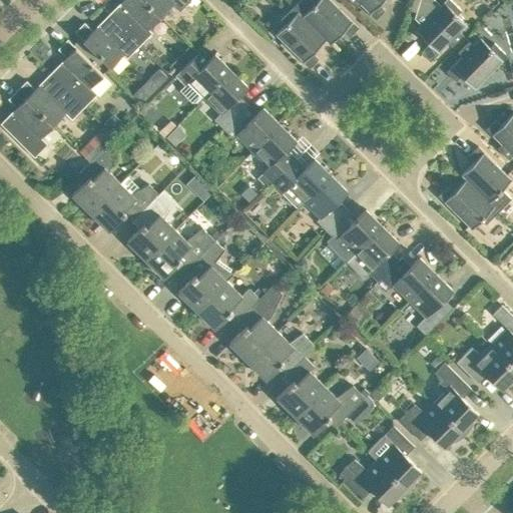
[(121,0),(107,15),(138,46),(151,33),(148,29),(160,17),(142,0),(121,0)]
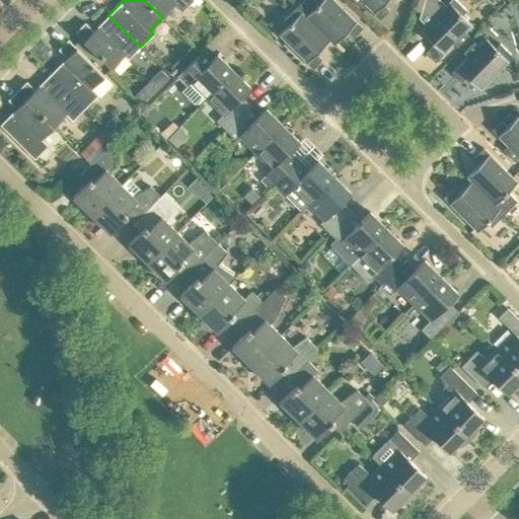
[(144,0),(162,17),(174,5),(180,11),(192,0),(144,0)]
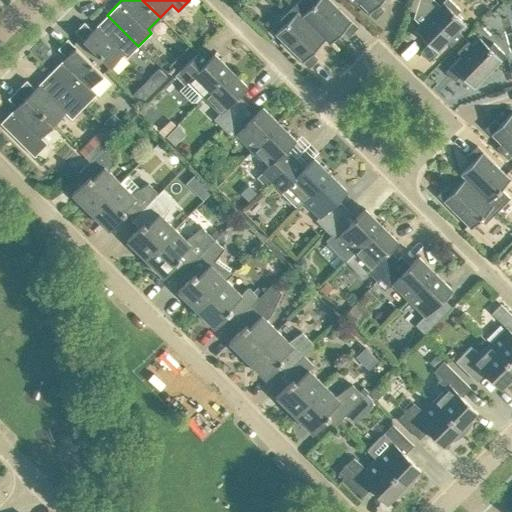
[(292,7),(324,40),(328,45),(342,31),(347,37),(357,27),(329,0),(299,0),(292,7)]
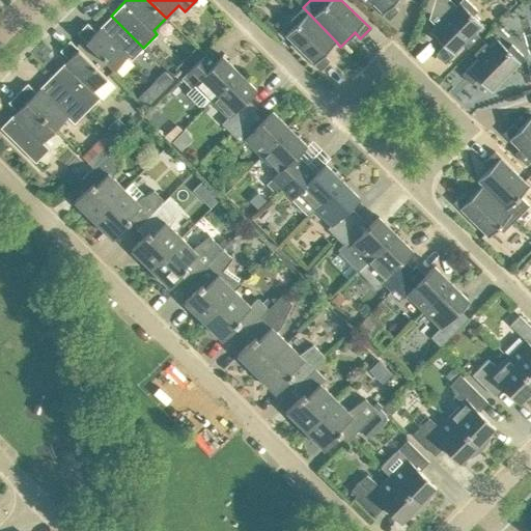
[(371,4),(388,20),(397,10),(391,4),(395,0),(359,0),(368,8),(371,4)]
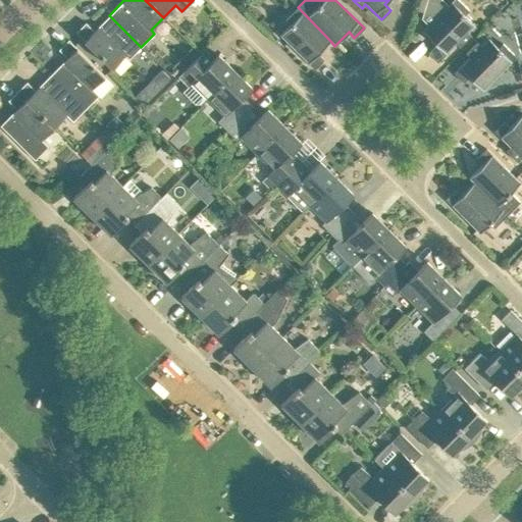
[(464,15),(468,11),(457,0),(452,0),(447,5),(441,0),(425,0),(420,18),(427,25),(422,31),(435,45),(427,53),(436,62),(455,44),(459,48),(470,37),(467,33),(474,25),(464,15)]
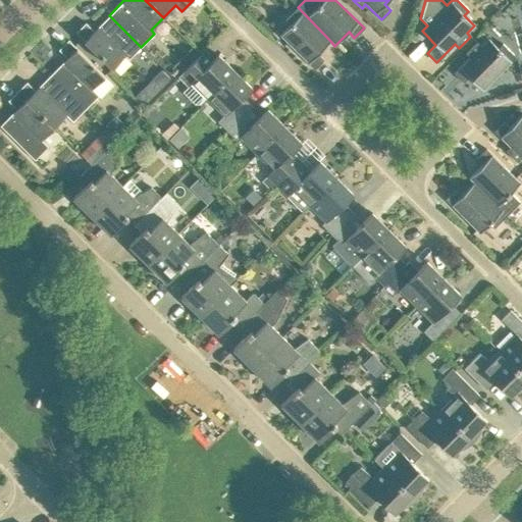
[(330,41),(298,7),(297,8),(284,20),(290,24),(279,35),(314,69),(323,60),(317,54),(330,41)]
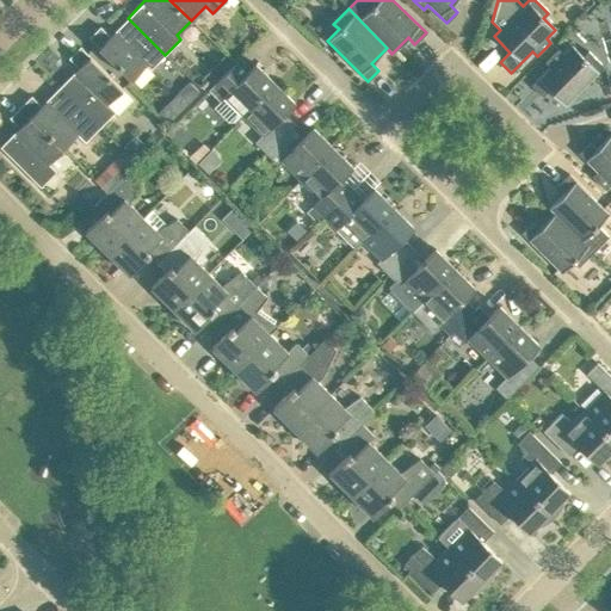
[(165,55),(128,18),(110,36),(99,26),(88,38),(131,80),(146,66),(150,69),(165,55)]
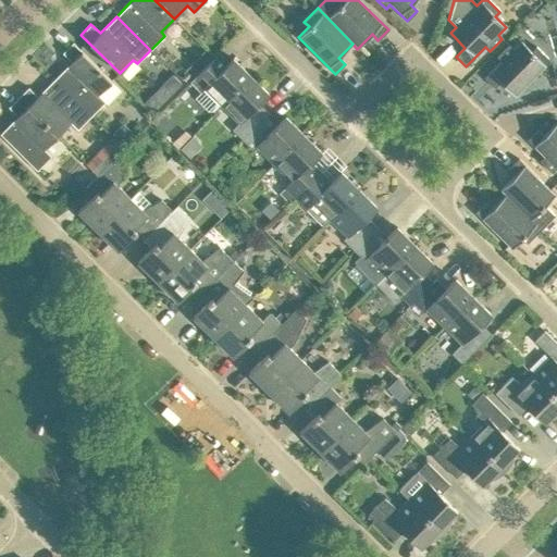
[(71,62),(53,79),(90,116),(104,102),(98,95),(111,82),(72,42),(62,53),(71,62)]
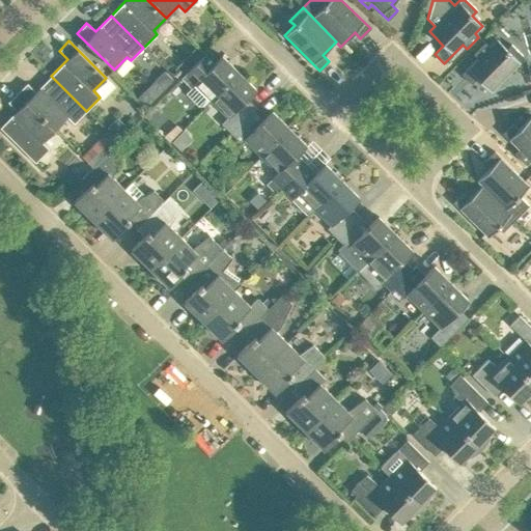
[(476,78),(491,92),(524,58),(510,45),(506,49),(499,43),(492,50),(487,46),(476,57),(477,58),(460,75),(471,84),(476,78)]
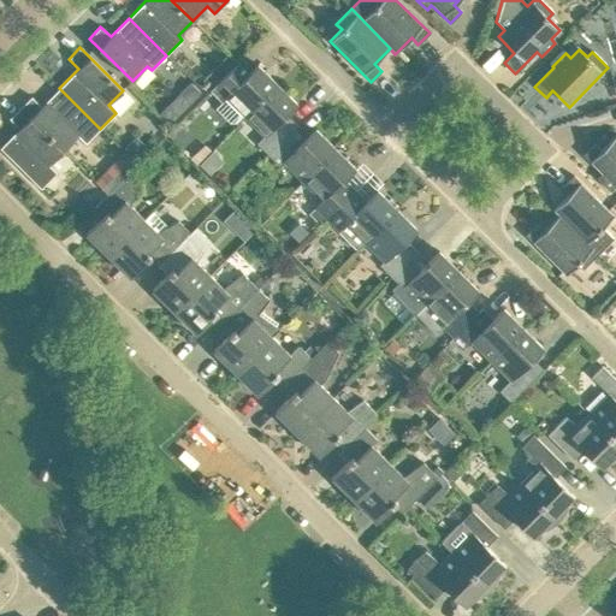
[(242,116),(244,117),(277,84),(256,65),(252,70),(242,59),(209,90),(221,102),(215,108),(230,123),(235,123),(242,116)]
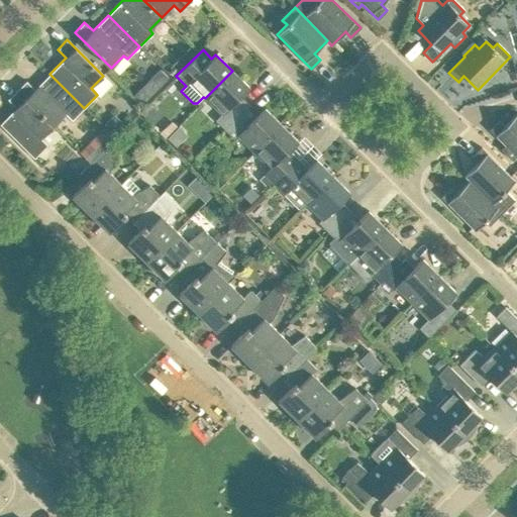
[(160,87),(169,78),(160,70),(150,78),(160,87)]
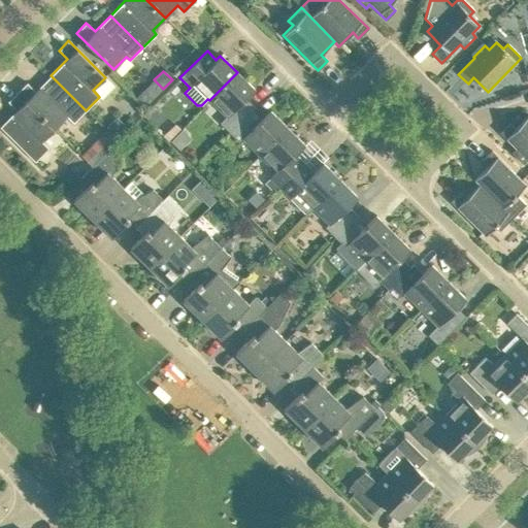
[(229,133),(252,110),(255,107),(245,98),(255,90),(237,72),(209,100),(225,117),(219,123),(229,133)]
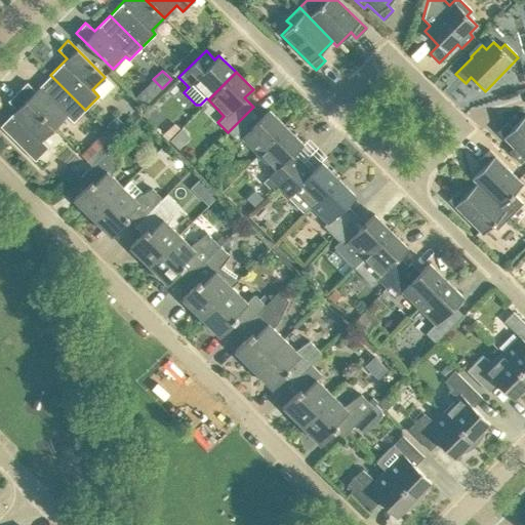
[(26,82),(16,91),(53,128),(66,116),(73,122),(85,110),(50,75),(35,91),(26,82)]
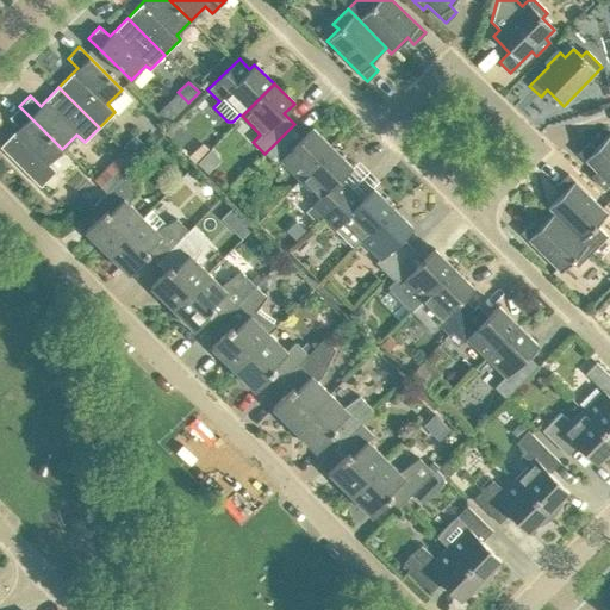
[(62,149),(19,106),(8,118),(19,128),(0,145),(0,147),(39,187),(56,172),(48,163),(62,149)]
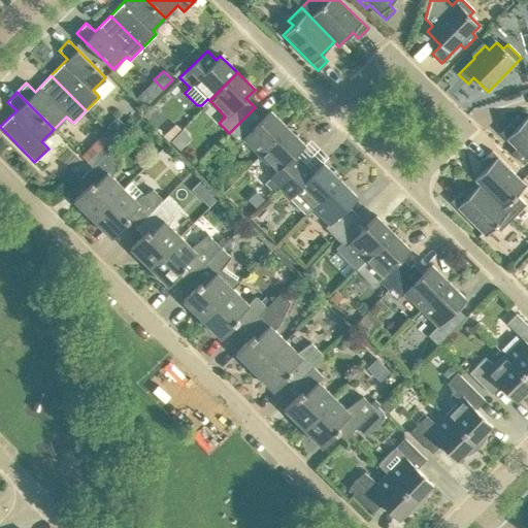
[(152,101),(142,92),(136,98),(145,106),(152,101)]
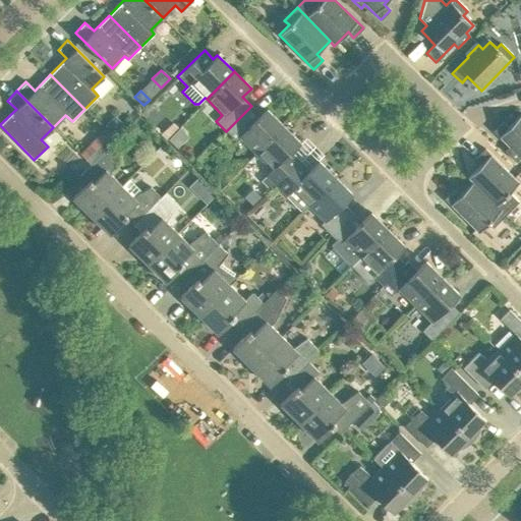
[(239,137),(255,154),(283,126),(267,109),(257,118),(248,109),(226,131),(236,140),(239,137)]
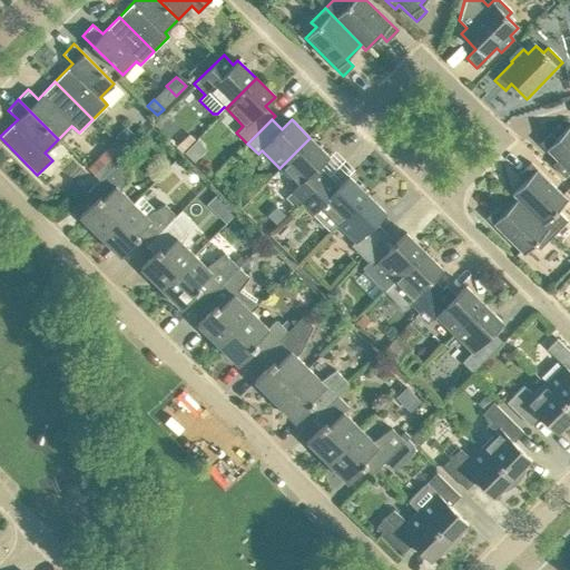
[(568,174),(569,175),(569,125),(556,139),(549,134),(539,144),(556,161),(551,165),(563,177),(568,174)]
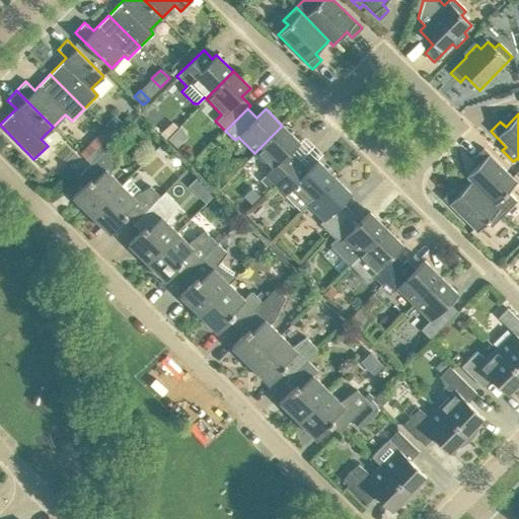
[(165,140),(177,127),(171,122),(159,134),(165,140)]
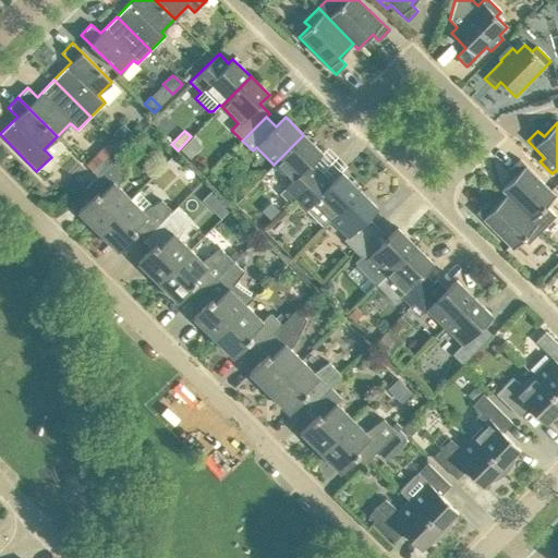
[(284,187),(295,198),(322,172),(312,162),(322,153),(303,135),(274,165),(291,181),(284,187)]
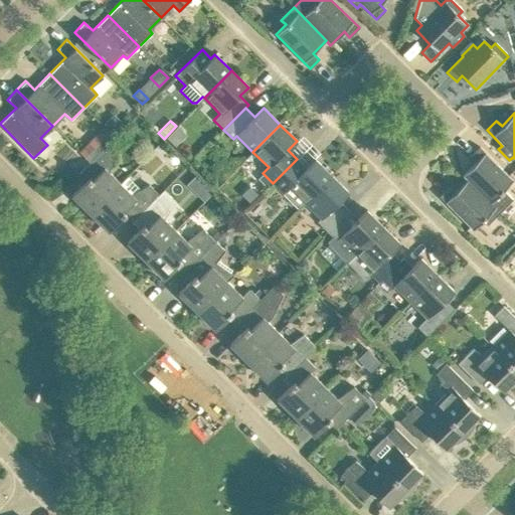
[(171,150),(163,141),(154,150),(162,159),(171,150)]
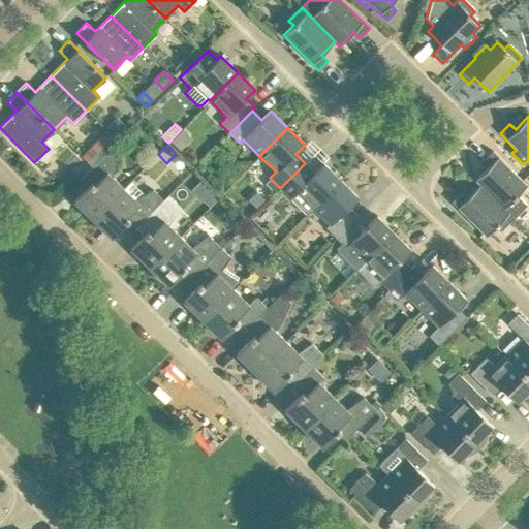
[(73,200),(92,219),(123,188),(112,177),(120,162),(107,150),(79,180),(86,187),(73,200)]
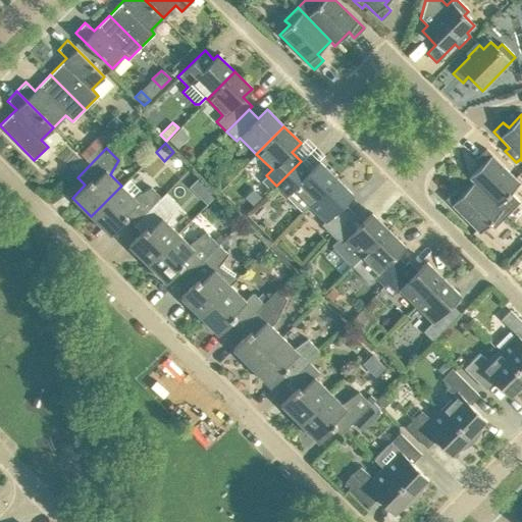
[(467,177),(472,183),(506,215),(518,203),(510,194),(519,184),(485,149),(475,158),(481,164),(467,177)]
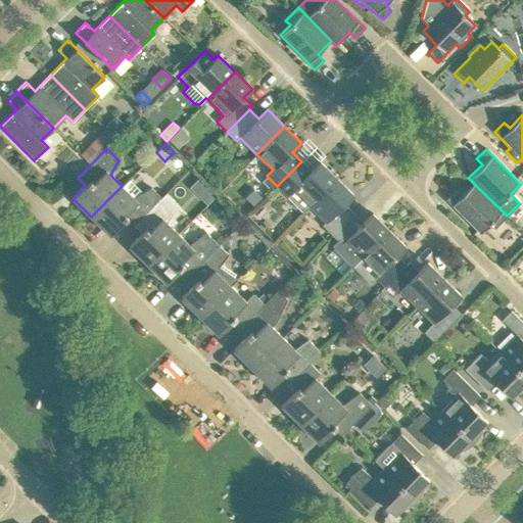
[(310,205),(336,178),(320,161),(311,171),(301,161),(277,186),(286,196),(303,211),(310,205)]
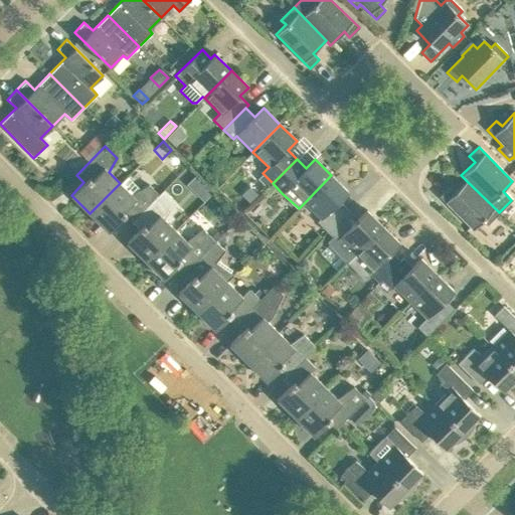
[(73,178),(73,168),(66,168),(62,172),(62,178),(73,178)]
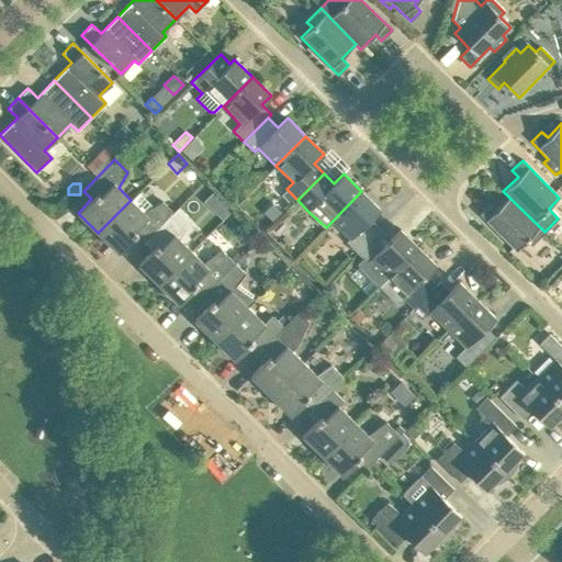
[(346,242),(357,253),(380,229),(370,220),(380,210),(361,191),(333,221),(350,237),(346,242)]
